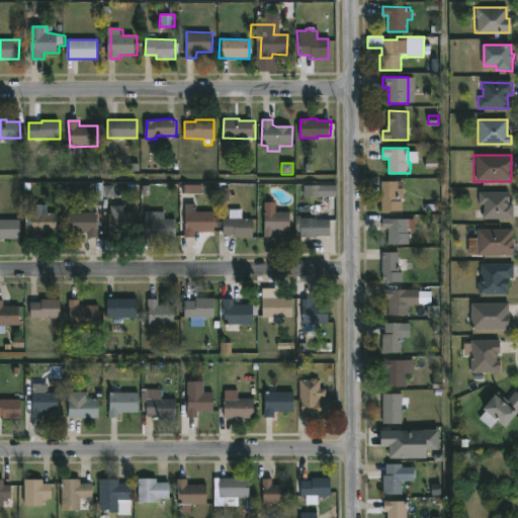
[(399,188),(399,201),(403,201),(403,210),(382,211),(382,181),(399,181),(399,188)]
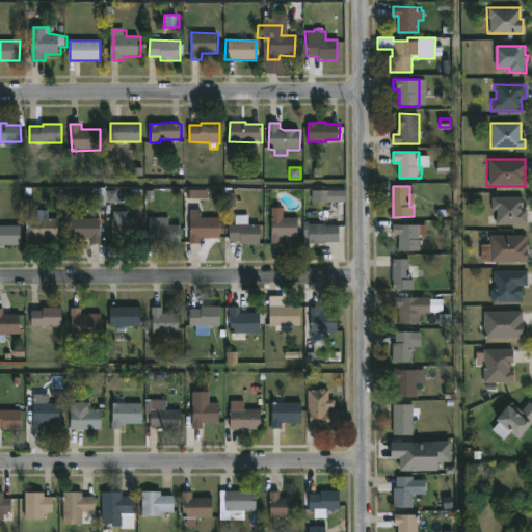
[(208,198),(207,190),(190,192),(191,200),(208,198)]
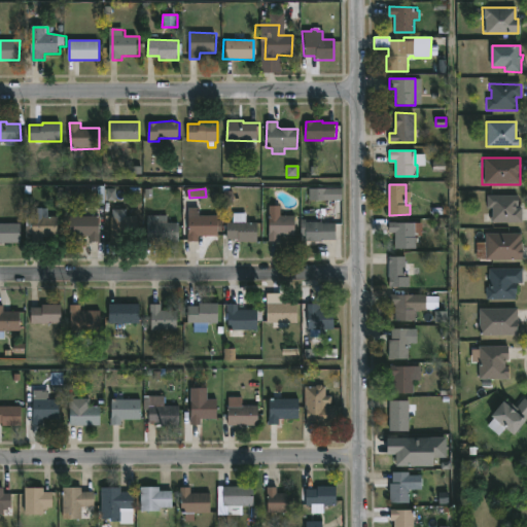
[(326,201),(310,201),(310,188),(343,188),(343,201),(326,201)]
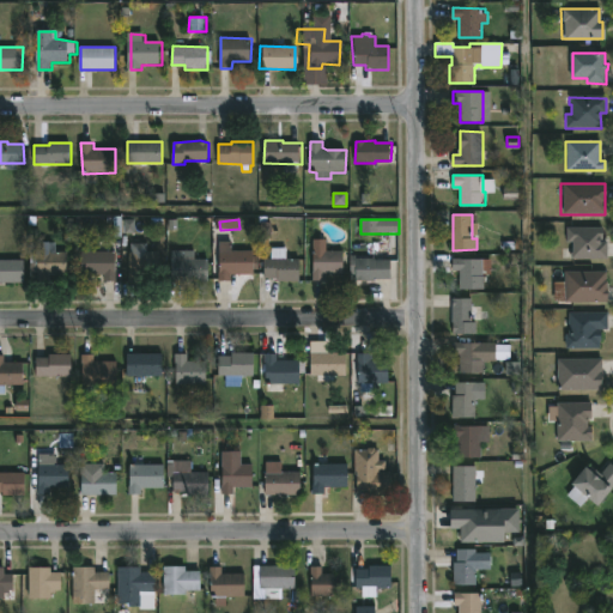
[(134,234),(134,220),(123,220),(123,235),(134,234)]
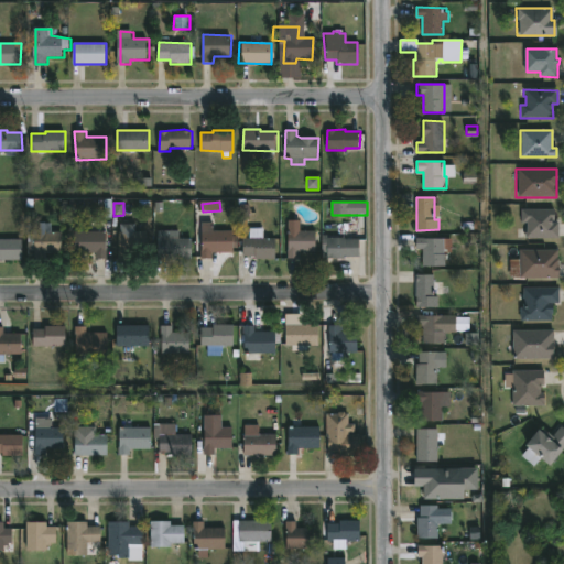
[(248,205),(239,205),(240,217),(249,217),(248,205)]
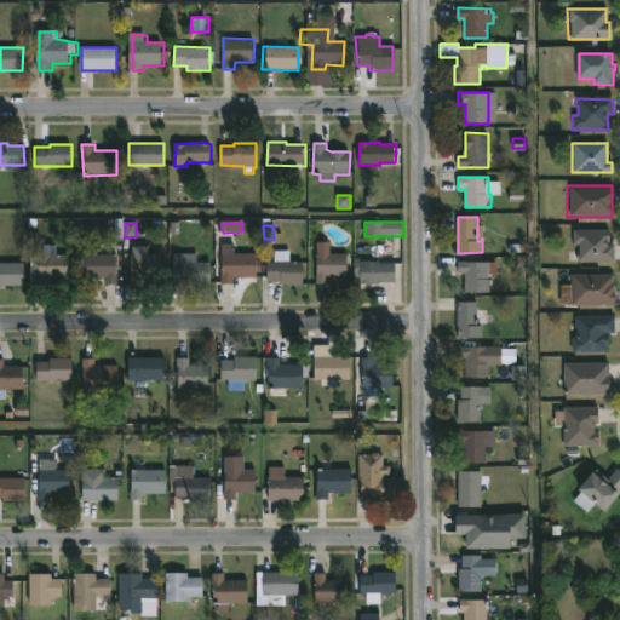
[(609,244),(613,245),(613,262),(577,262),(577,257),(579,256),(579,246),(573,246),(573,231),(609,231),(609,244)]
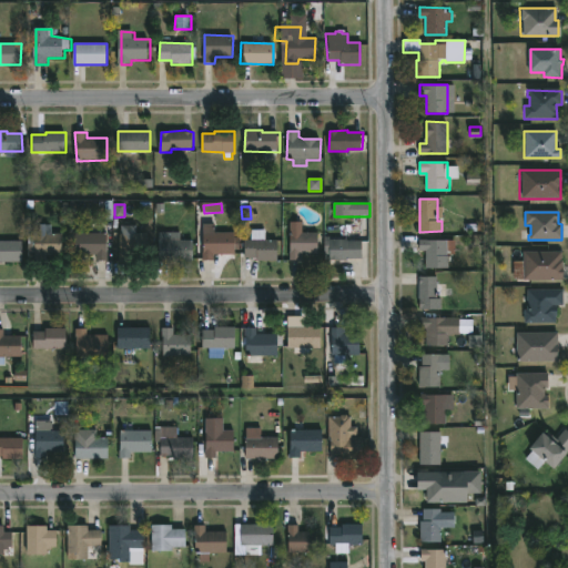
[(300,223),(298,233),(316,233),(316,254),(298,254),(298,261),(287,261),(287,233),(291,233),(292,222),(300,223)]
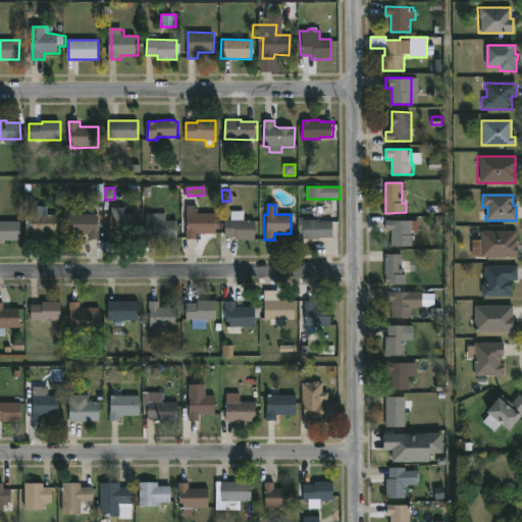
[(196,207),(196,214),(214,214),(214,235),(195,235),(195,240),(184,240),(185,206),(196,207)]
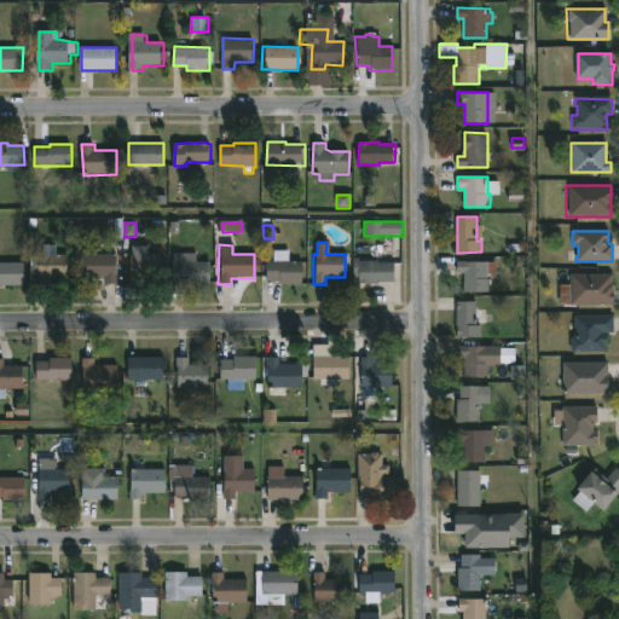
[(56,246),(56,254),(68,254),(69,278),(50,278),(50,284),(38,285),(39,246),(56,246)]
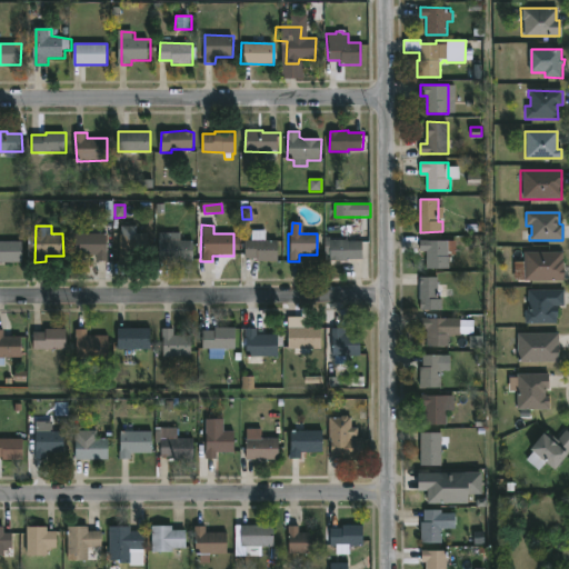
[(137,226),(138,233),(149,233),(150,255),(121,256),(121,233),(122,233),(122,226),(137,226)]
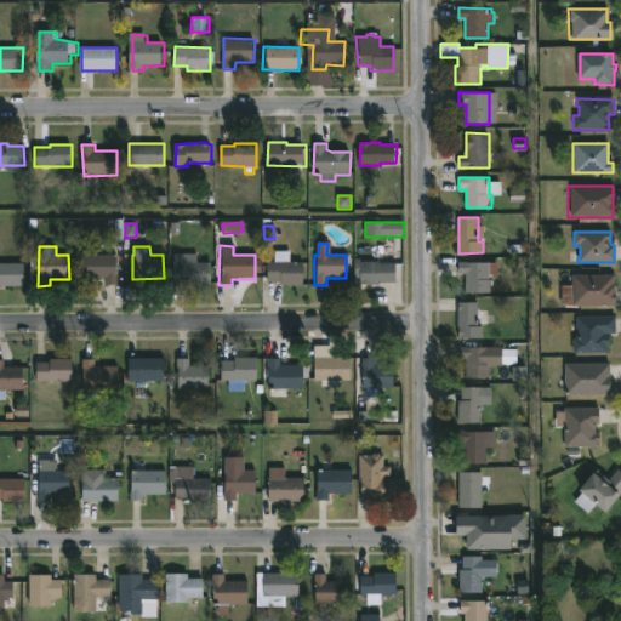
[(291,251),(291,262),(305,262),(305,286),(280,286),(280,281),(268,281),(268,262),(275,262),(275,251),(291,251)]
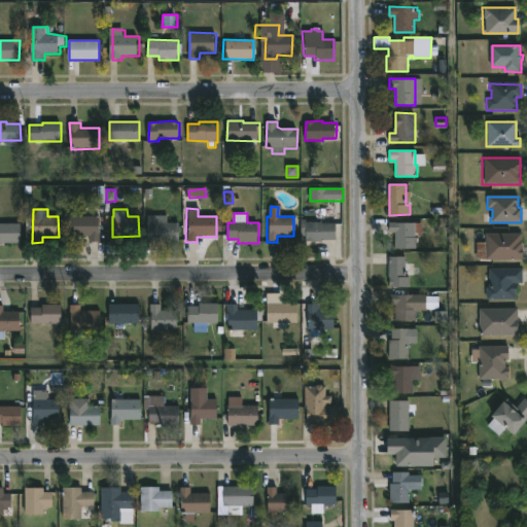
[(100,216),(99,242),(90,242),(90,236),(70,236),(70,216),(100,216)]
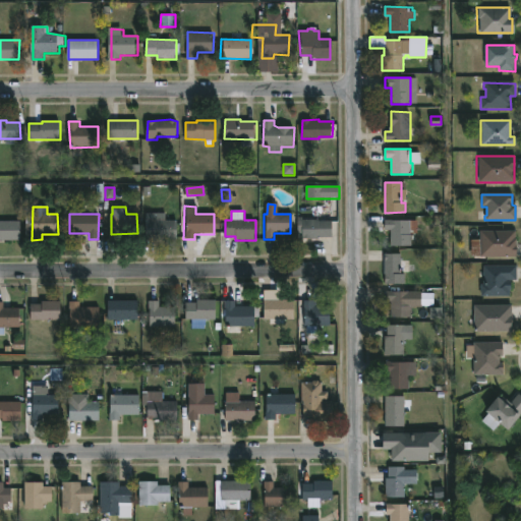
[(313,217),(313,220),(320,220),(320,221),(333,221),(334,237),(303,238),(303,234),(297,234),(297,217),(313,217)]
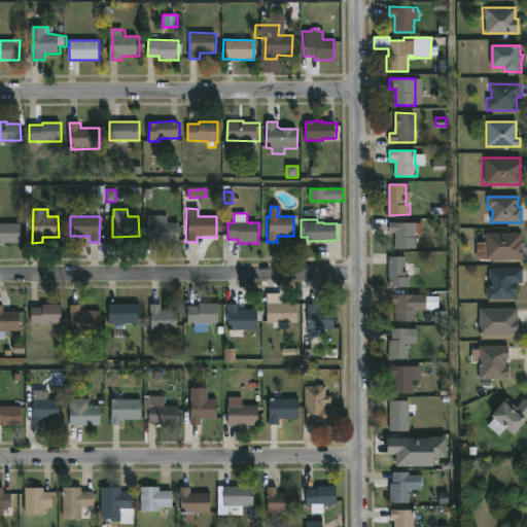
[(397,222),(416,223),(418,248),(396,248),(396,232),(390,232),(390,222),(397,222)]
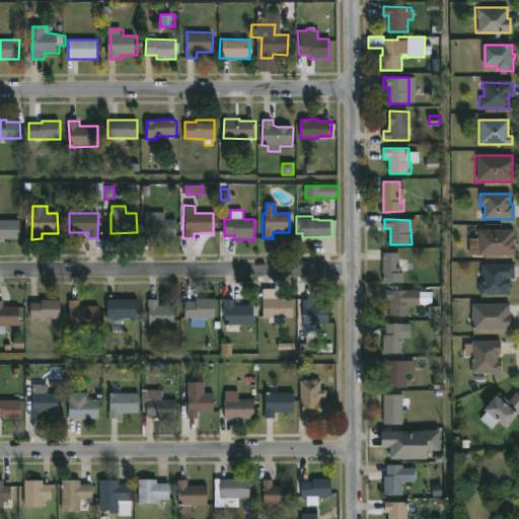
[(0,239),(0,220),(21,220),(21,239),(0,239)]
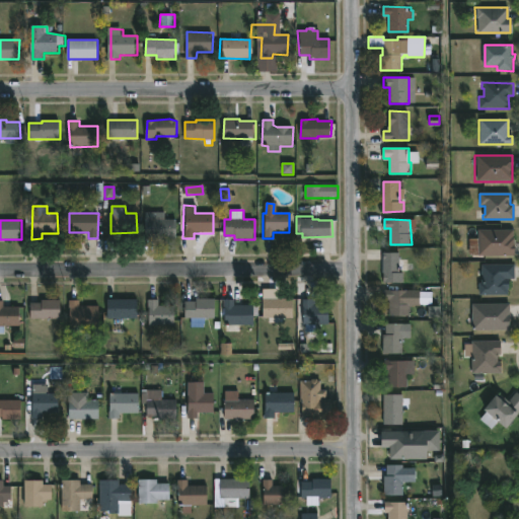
[(154,239),(146,239),(146,220),(175,220),(175,239),(154,239)]
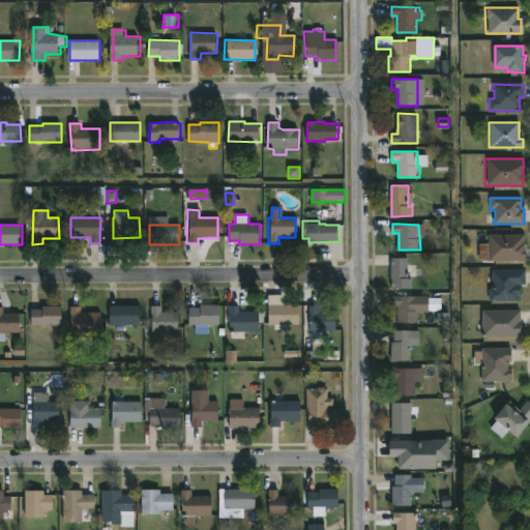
[(524,235),(525,261),(478,261),(478,244),(487,244),(487,235),(524,235)]
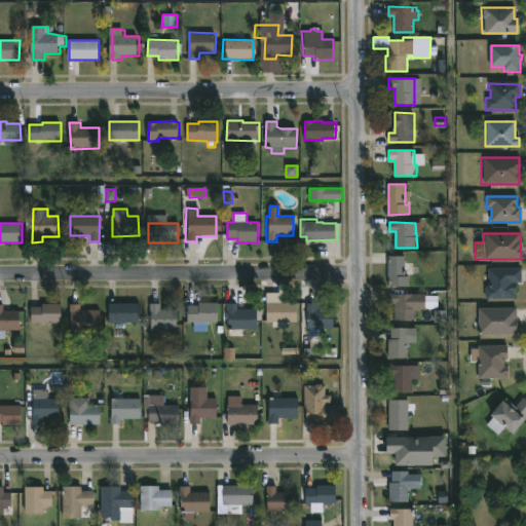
[(405,262),(405,271),(408,271),(406,277),(411,277),(411,288),(388,288),(388,256),(405,257),(405,262)]
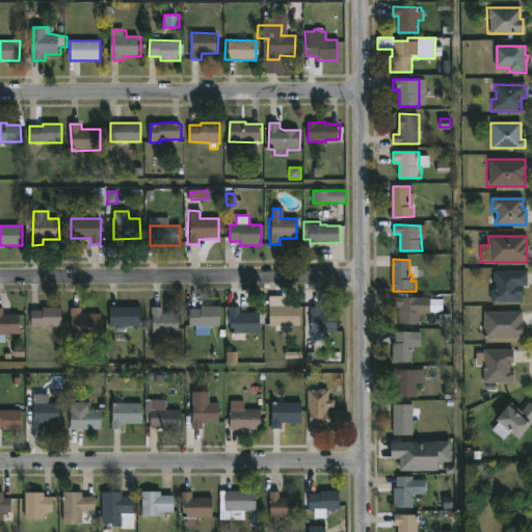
[(520,286),(520,287),(523,287),(523,297),(521,297),(521,303),(493,303),(493,290),(495,290),(495,271),(529,271),(529,286),(520,286)]
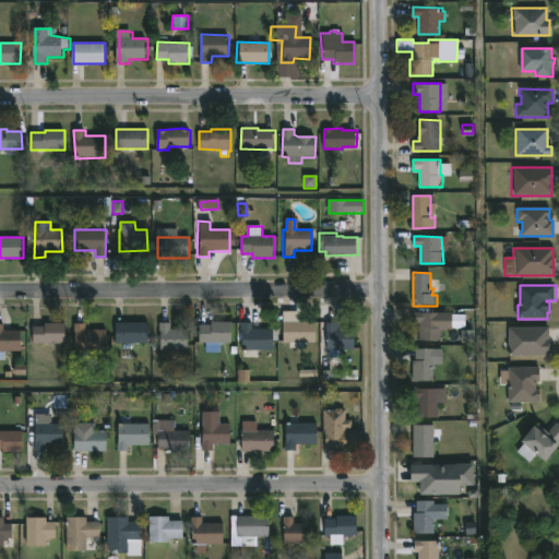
[(296,310),(296,321),(312,321),(312,342),(298,343),(298,347),(287,347),(287,342),(281,342),(281,310),(296,310)]
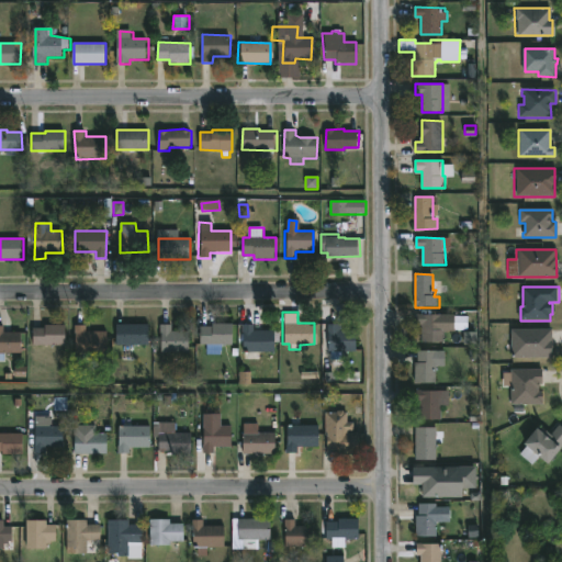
[(444,315),(442,343),(423,343),(423,325),(416,325),(416,314),(444,315)]
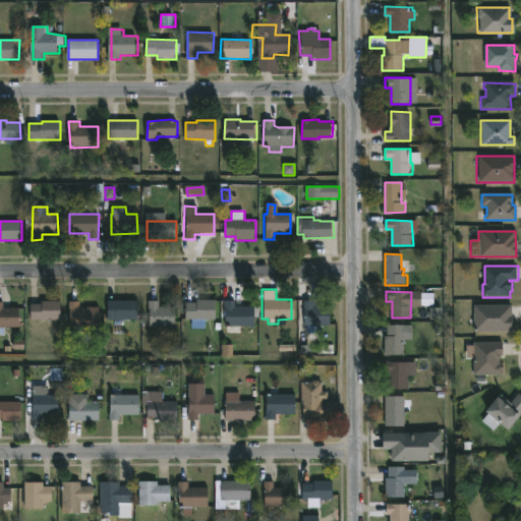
[(214,299),(214,314),(216,314),(216,319),(183,319),(183,301),(194,301),(194,299),(214,299)]
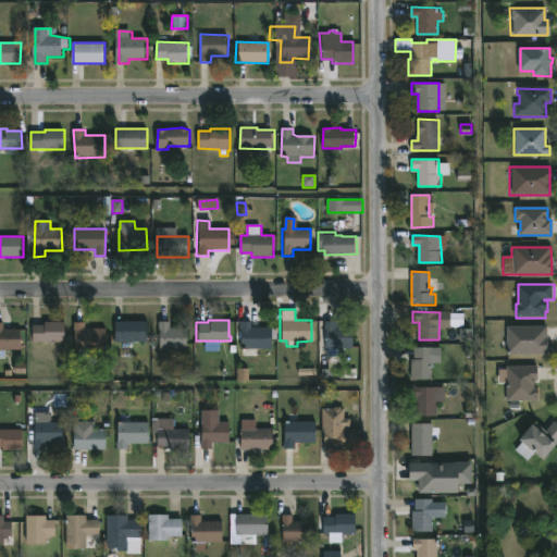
[(149,342),(115,342),(115,321),(148,321),(149,342)]
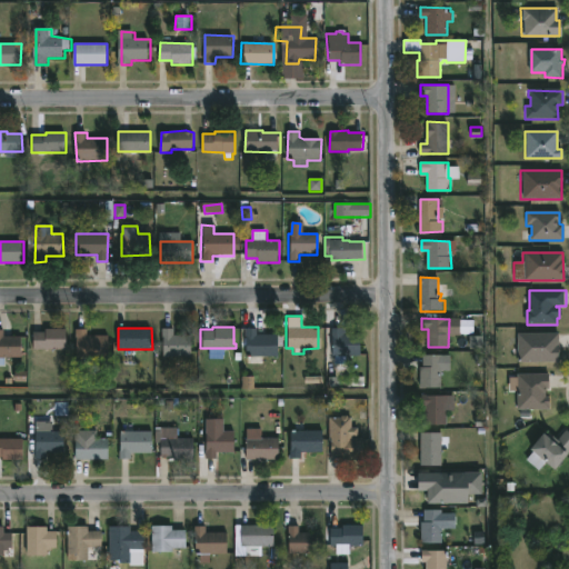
[(175,328),(175,335),(191,335),(191,355),(163,356),(163,329),(175,328)]
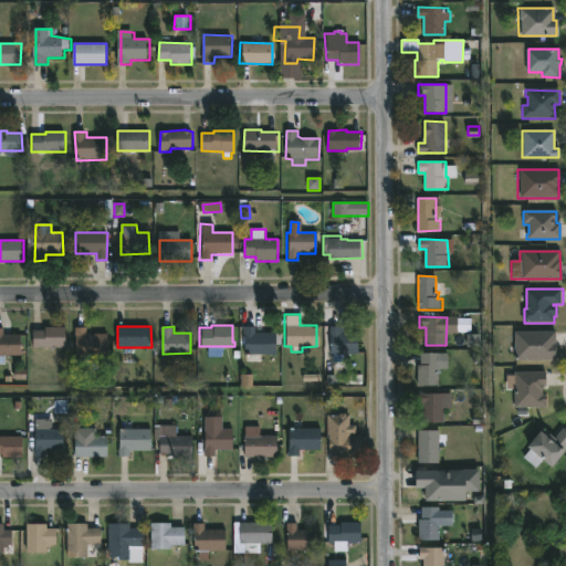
[(253,327),(253,332),(275,333),(274,354),(242,354),(242,326),(253,327)]
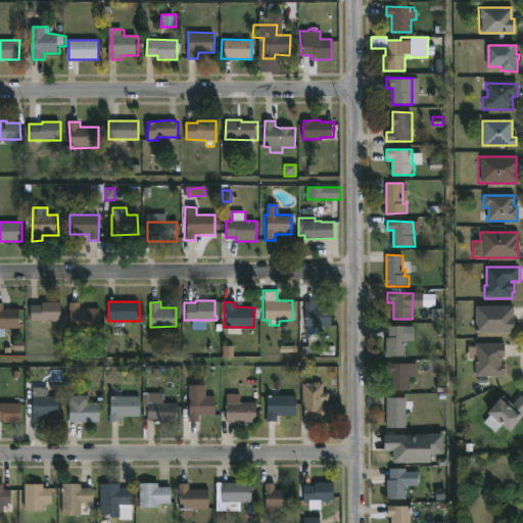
[(316,301),(317,307),(332,307),(332,326),(306,327),(306,301),(316,301)]
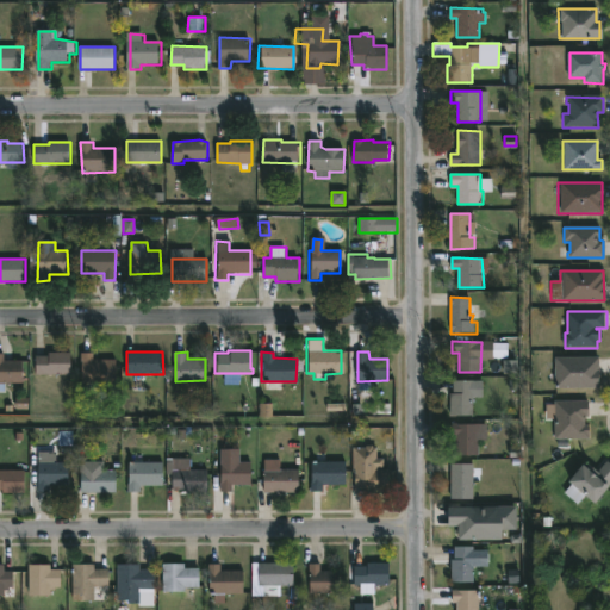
[(0,353),(5,353),(5,361),(24,360),(24,383),(5,384),(6,392),(0,392),(0,353)]
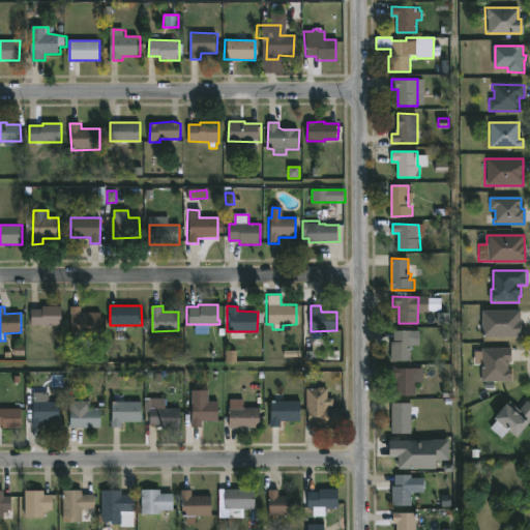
[(61,325),(32,325),(32,310),(42,310),(42,306),(61,306),(61,325)]
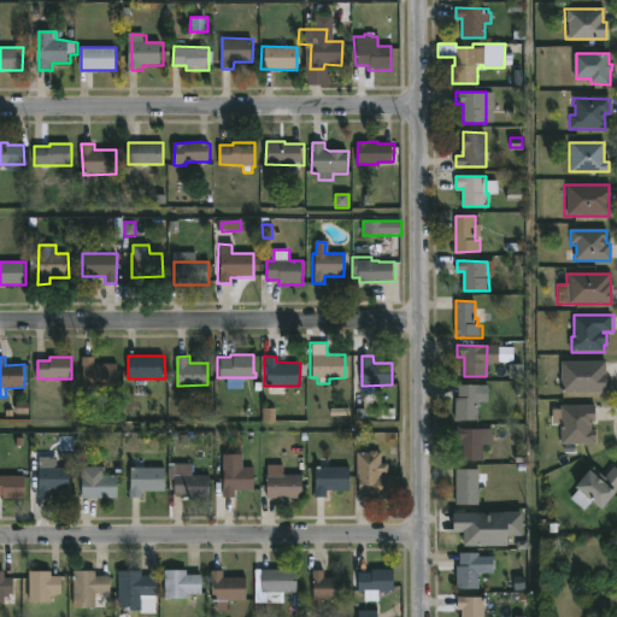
[(95,357),(95,364),(118,364),(118,386),(83,387),(83,357),(95,357)]
